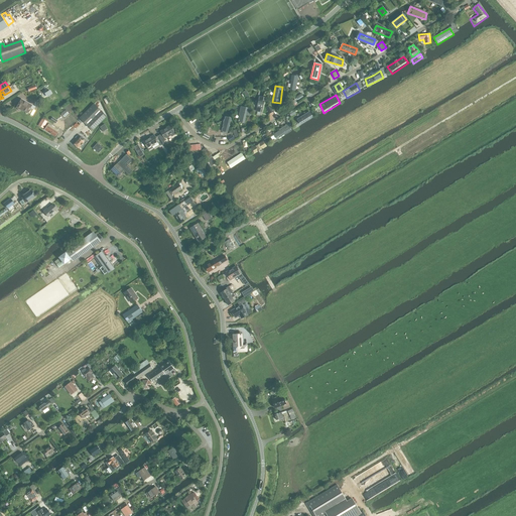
[(265,98),(259,97),(256,113),(263,114),(265,98)]
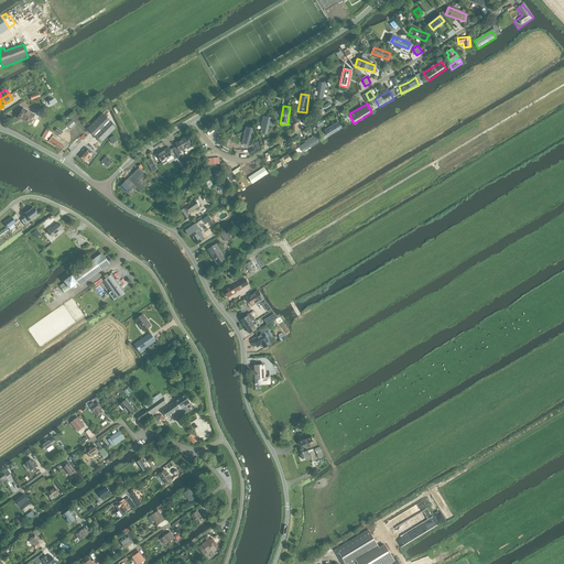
[(30,123),(33,119),(34,116),(23,109),(19,117),(30,123)]
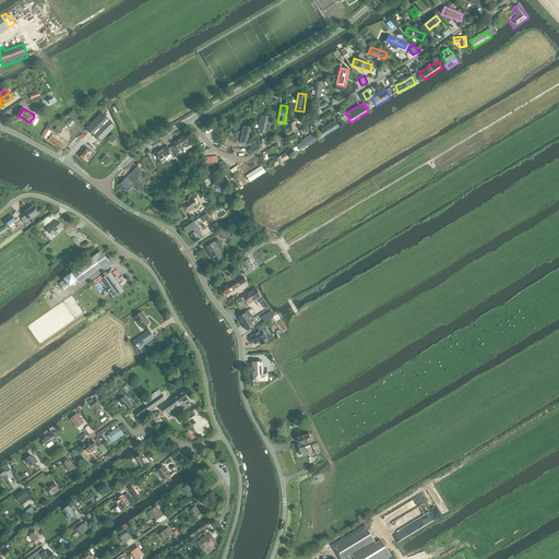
[(86,128),(100,142),(116,126),(103,113),(86,128)]
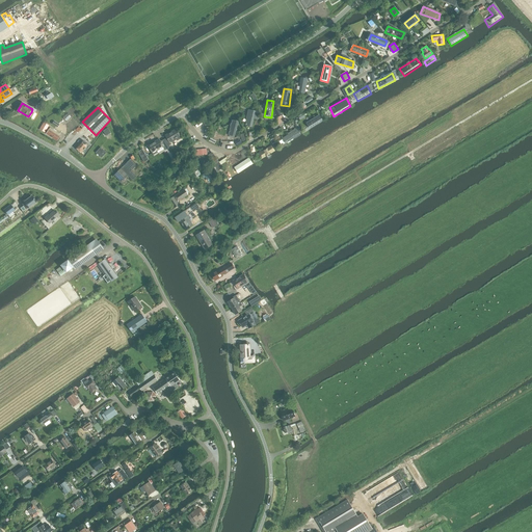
[(256,112),(249,110),(246,127),(251,128),(254,120),(256,112)]
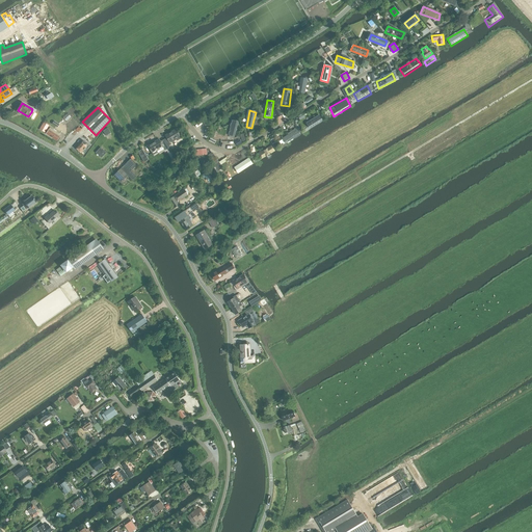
[(306,123),(310,130),(323,123),(319,115),(306,123)]
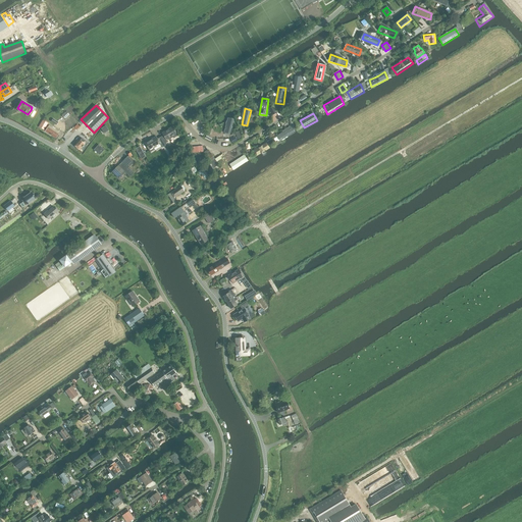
[(233,119),(227,117),(223,134),(230,135),(233,119)]
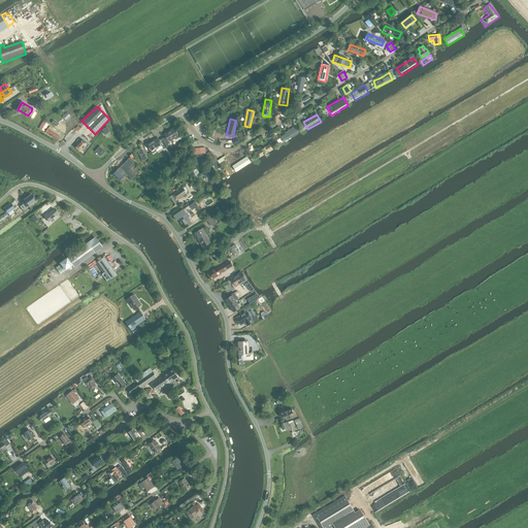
[(44,132),(47,125),(43,122),(39,129),(44,132)]
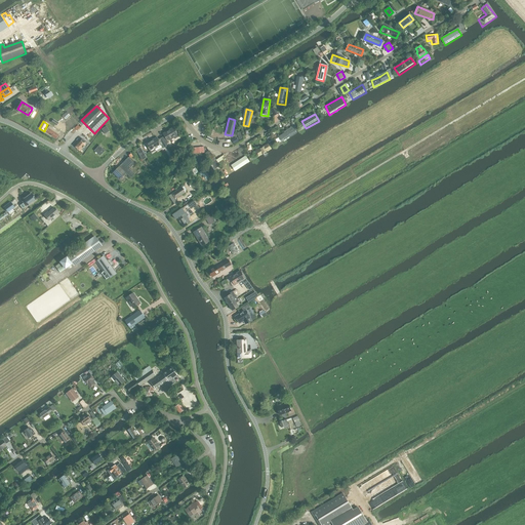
[(56,138),(59,132),(49,126),(45,132),(56,138)]
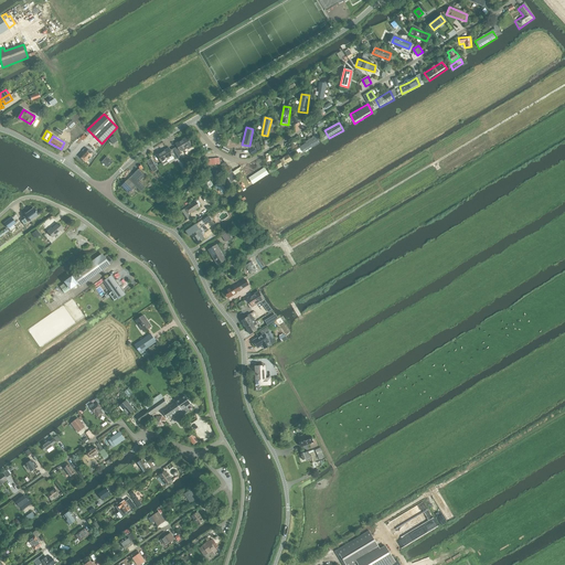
[(174,148),(179,156),(182,153),(181,152),(188,148),(189,149),(193,147),(188,137),(176,144),(177,147),(174,148)]
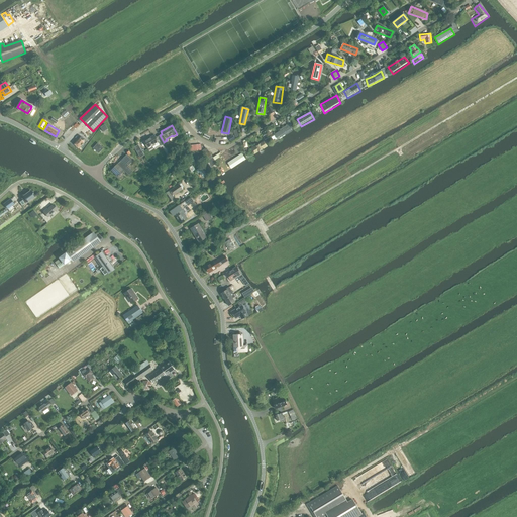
[(275,134),(278,139),(292,131),(289,125),(275,134)]
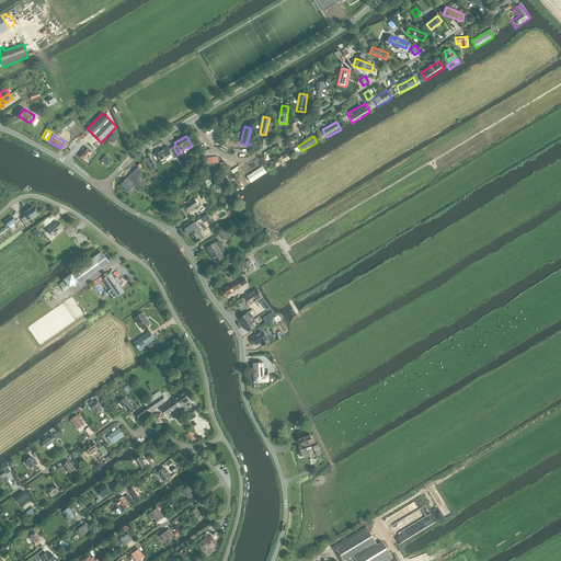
[(178,155),(173,147),(170,149),(168,147),(156,153),(162,163),(167,161),(165,159),(173,156),(174,158),(178,157),(178,155)]
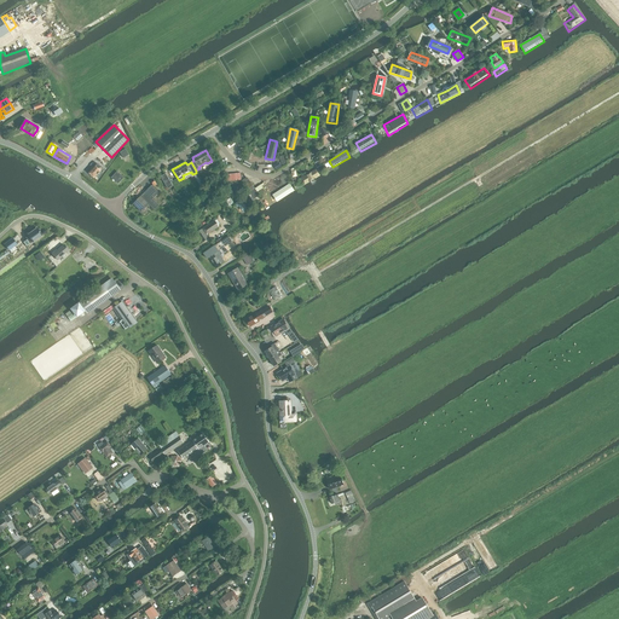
[(99,169),(100,167),(97,165),(96,166),(94,166),(88,173),(94,178),(100,171),(99,169)]
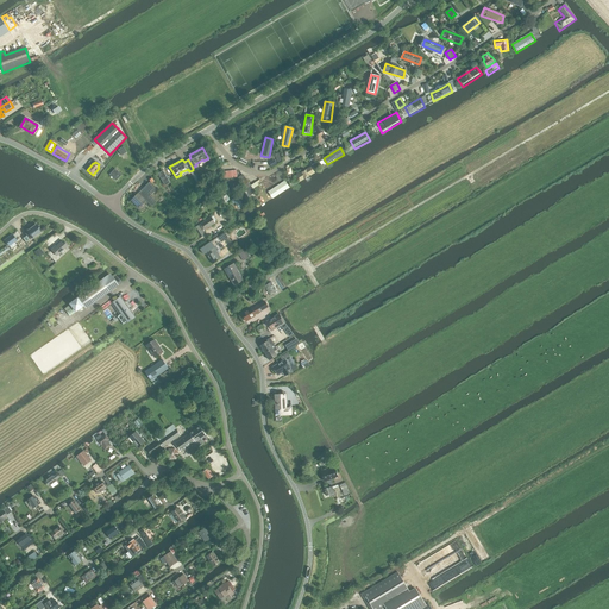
[(296,176),(300,182),(315,173),(312,167),(296,176)]
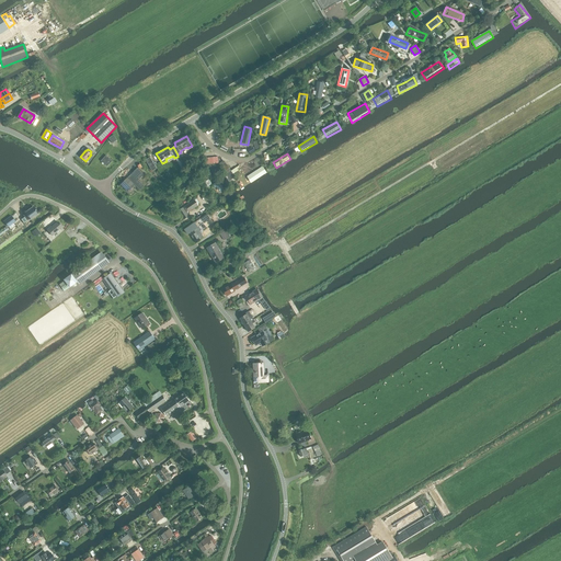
[(107,167),(112,161),(106,156),(101,161),(107,167)]
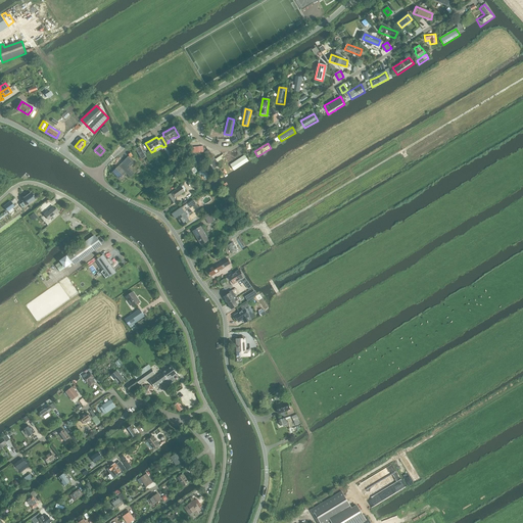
[(140,147),(138,148),(136,149),(142,159),(146,157),(140,147)]
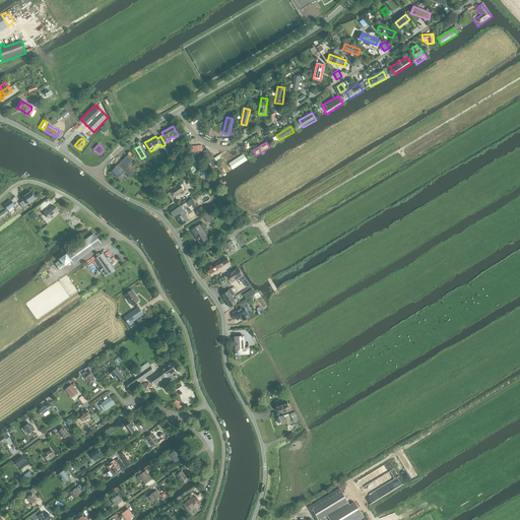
[(243,155),(230,164),(233,169),(246,160),(243,155)]
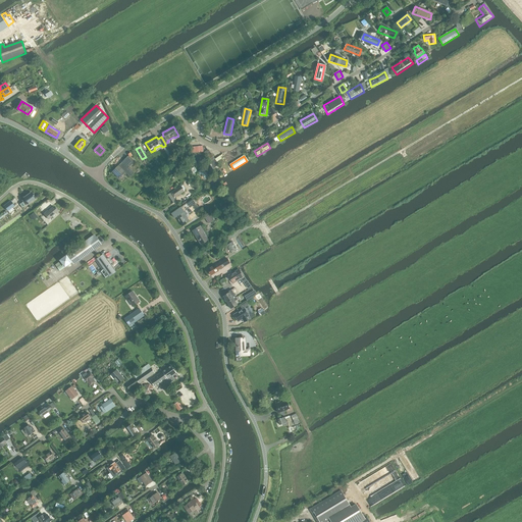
[(127,157),(112,171),(119,178),(125,172),(129,177),(134,173),(128,167),(134,163),(127,157)]
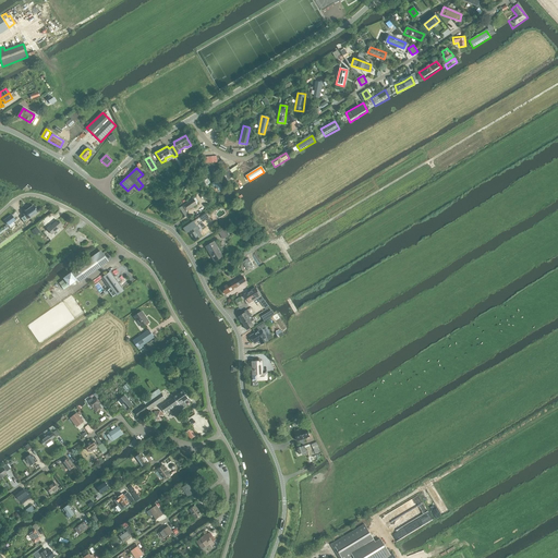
[(225,173),(223,174),(228,181),(232,177),(230,173),(231,172),(229,170),(225,173)]
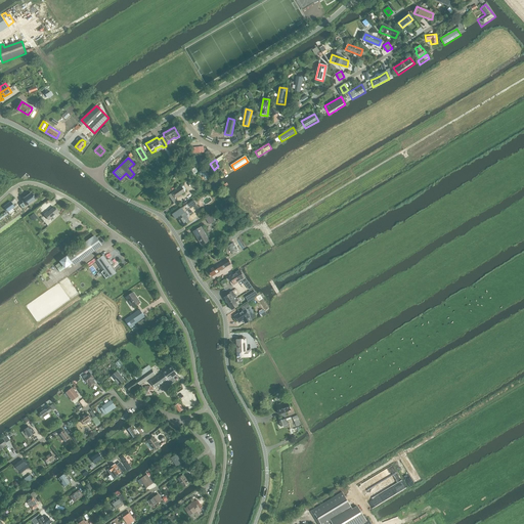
[(200,176),(204,180),(209,176),(206,172),(200,176)]
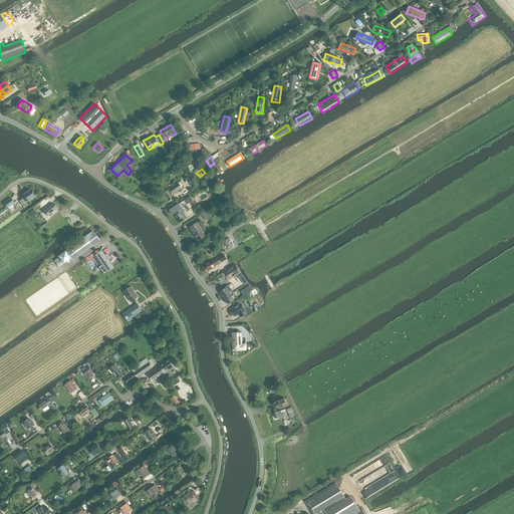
[(164,193),(169,201),(173,198),(171,196),(182,189),(178,184),(168,191),(168,190),(164,193)]
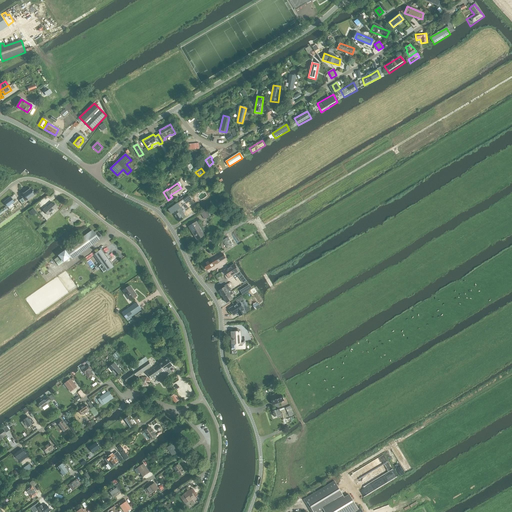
[(22,195),(21,196),(25,202),(26,200),(26,201),(30,198),(35,195),(30,187),(25,191),(21,194),(22,195)]
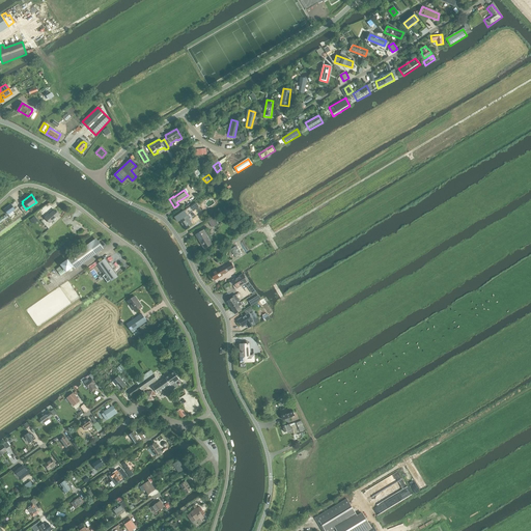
[(196,203),(190,207),(188,205),(186,206),(187,210),(175,217),(178,222),(179,221),(186,229),(193,225),(189,219),(191,218),(189,215),(198,208),(196,203)]
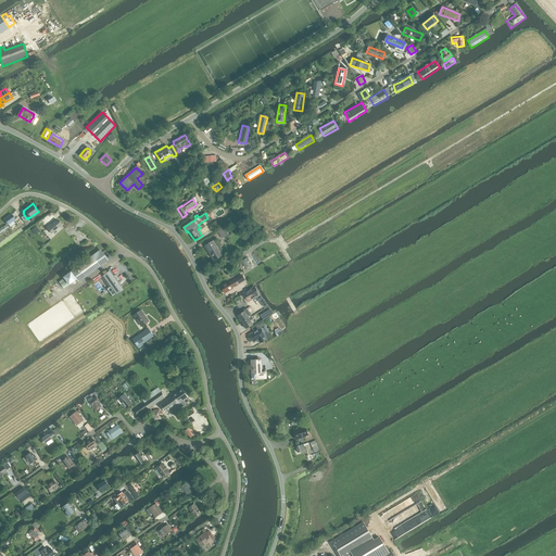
[(3,219),(4,219),(8,225),(15,219),(11,214),(3,219)]
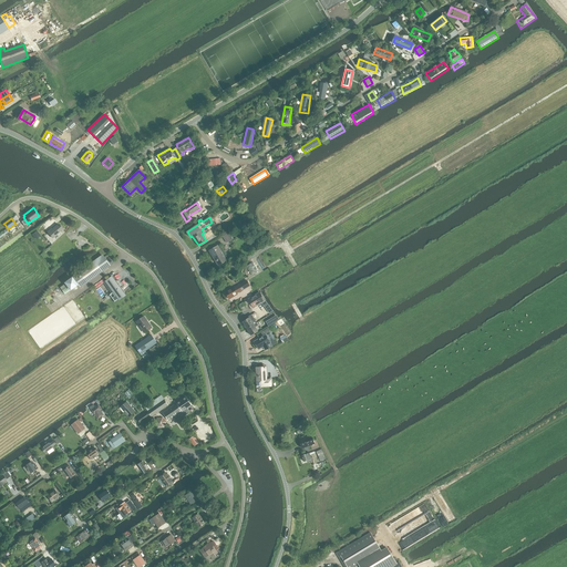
[(63,229),(58,224),(52,229),(52,228),(47,233),(52,239),(63,229)]
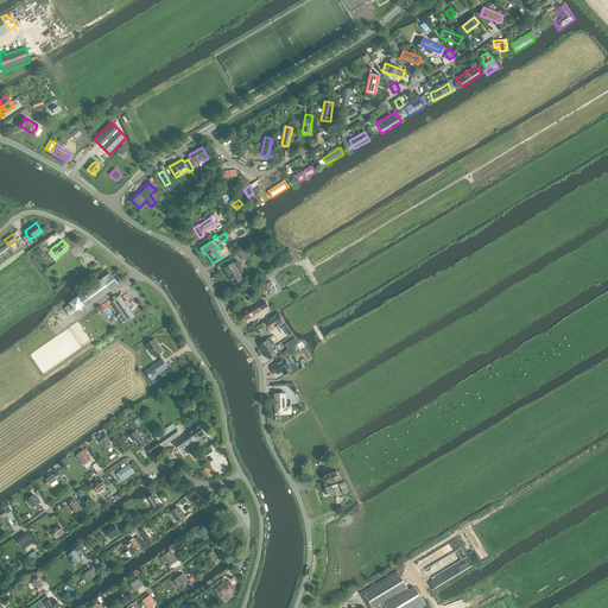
[(246,249),(239,254),(242,261),(249,257),(246,249)]
